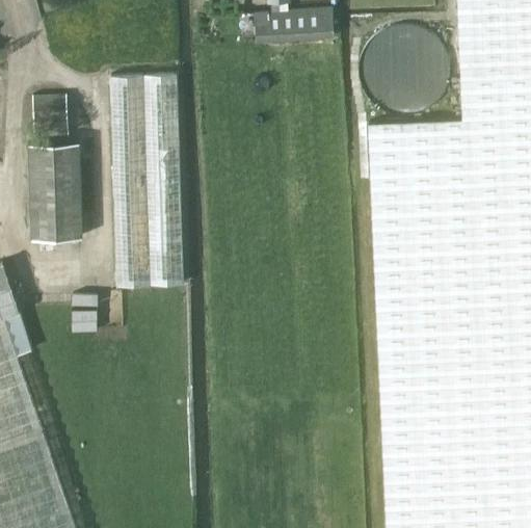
[(461,122),(368,126),(378,364),(385,527),(530,527),(530,0),(456,0),(460,93),(461,122)]
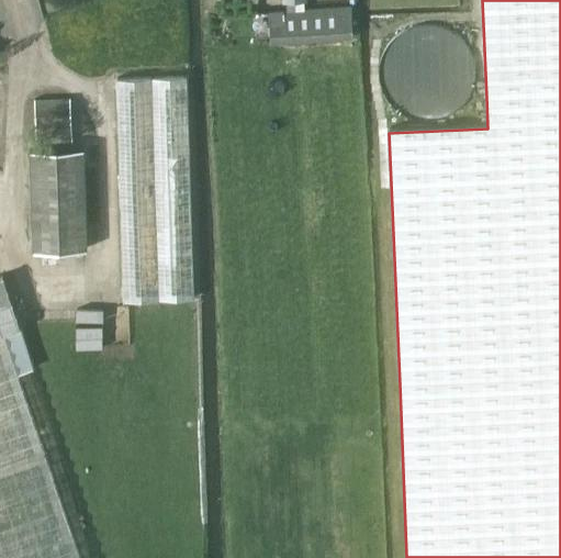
[(350,10),(268,15),(270,45),(352,41),(350,10)]
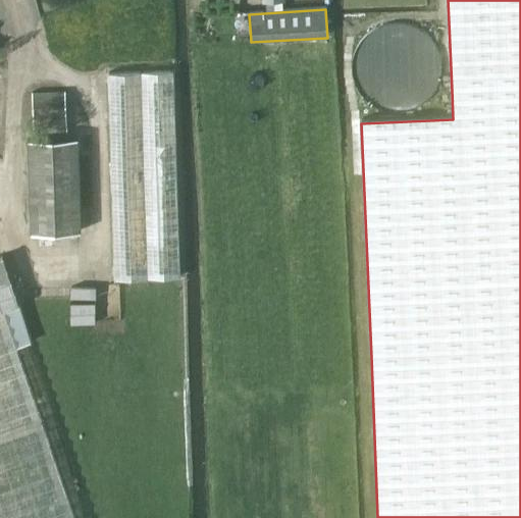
[(441,69),(441,68),(440,59),(438,51),(434,43),(428,36),(420,29),(412,26),(403,22),(393,22),(384,23),(376,26),(368,31),(361,37),(356,43),(352,52),(350,60),(349,69),(350,79),(353,87),(356,94),(362,101),(369,106),(377,111),(387,114),(395,114),(403,114),(412,111),(420,107),(426,102),(432,96),(437,87),(440,78),(441,69)]
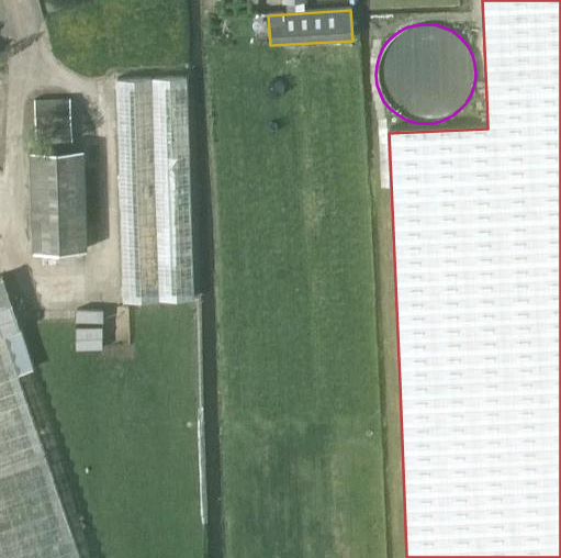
[(123,303),(192,301),(187,81),(116,82),(123,303)]
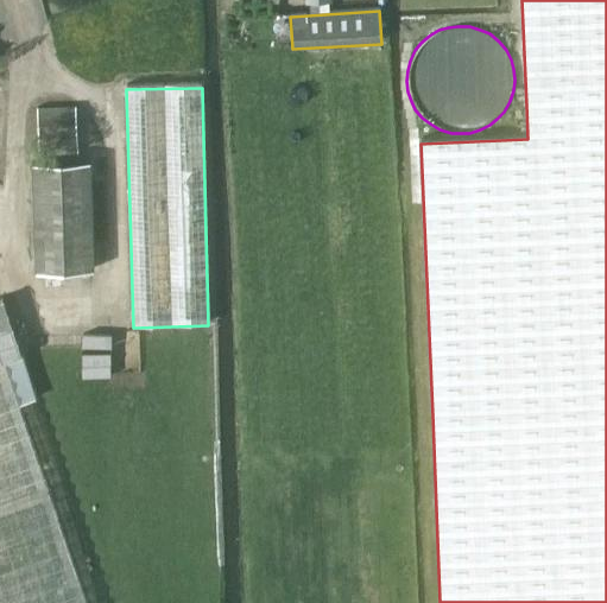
[(78,165),(75,110),(37,112),(39,166),(31,167),(36,274),(94,273),(90,165),(78,165)]
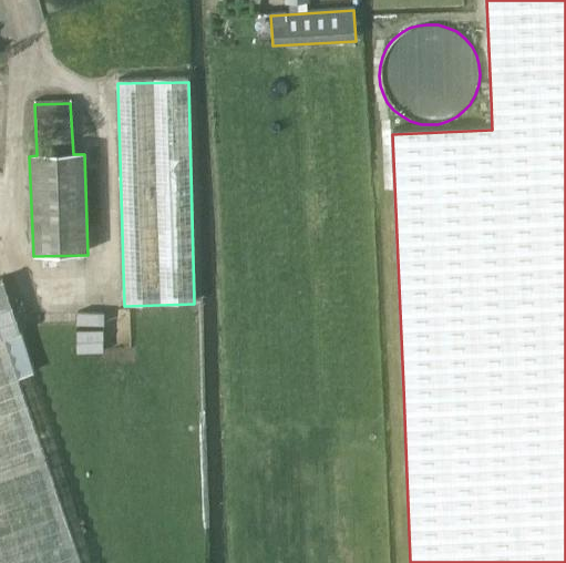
[(80,562),(18,380),(34,375),(22,335),(21,330),(3,283),(0,284),(0,562),(80,562)]
